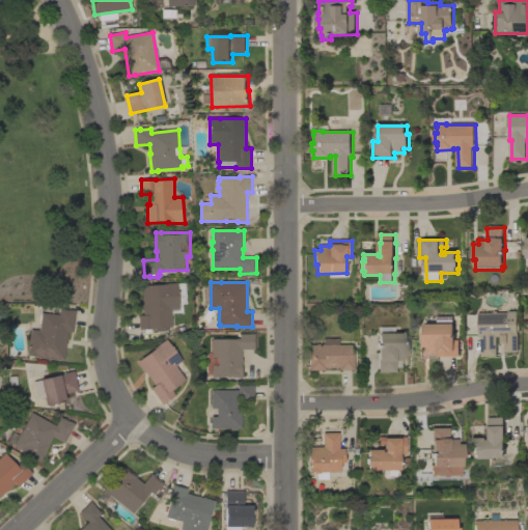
[(173,328),(169,328),(169,331),(157,332),(156,329),(153,329),(153,333),(146,334),(145,330),(140,330),(139,316),(144,315),(143,286),(167,285),(167,284),(186,283),(187,303),(183,304),(184,312),(172,313),(173,328)]
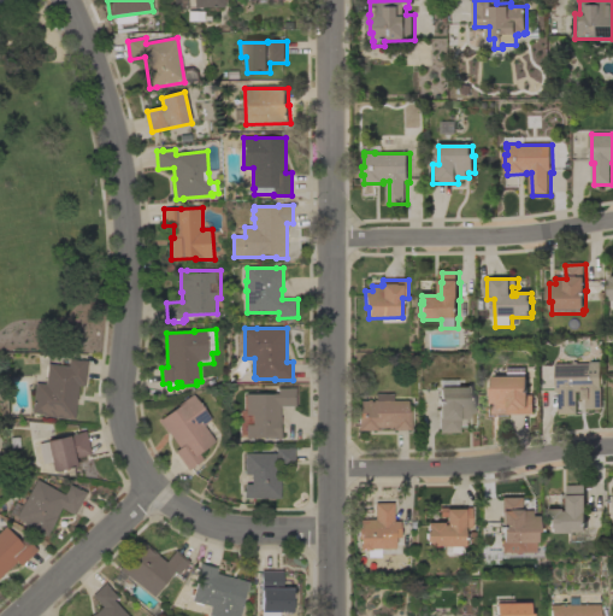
[(36,383),(47,385),(49,364),(70,367),(71,359),(82,361),(89,361),(86,387),(80,386),(76,421),(45,416),(33,414),(36,383)]
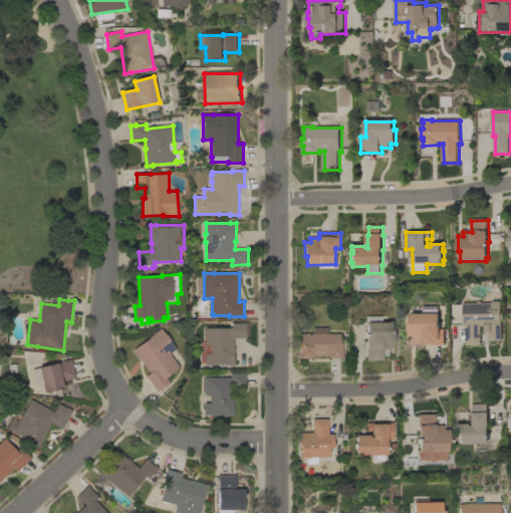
[(467,327),(465,327),(465,304),(479,304),(479,302),(483,302),(483,304),(494,304),(494,302),(503,302),(503,306),(502,306),(502,312),(505,312),(505,320),(502,320),(502,324),(503,324),(504,341),(491,341),(490,333),(487,333),(487,327),(483,327),(483,345),(468,346),(467,327)]
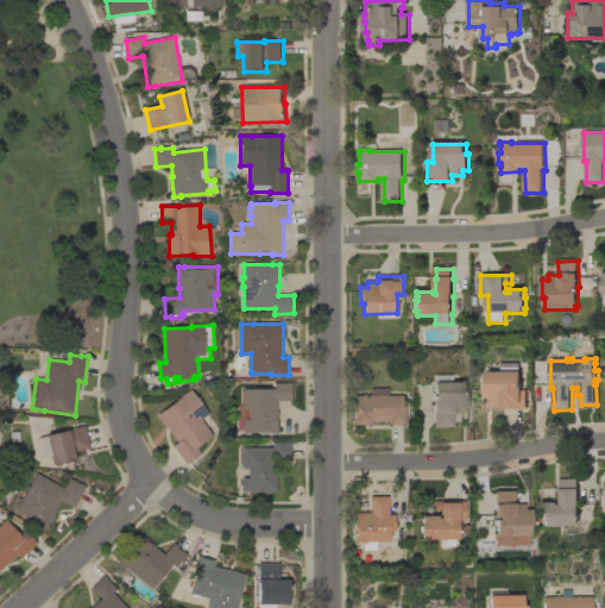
[(503,373),(503,364),(521,364),(521,373),(522,373),(522,384),(523,384),(523,392),(529,392),(528,411),(504,411),(504,405),(493,405),(493,400),(486,400),(486,383),(489,383),(489,373),(503,373)]
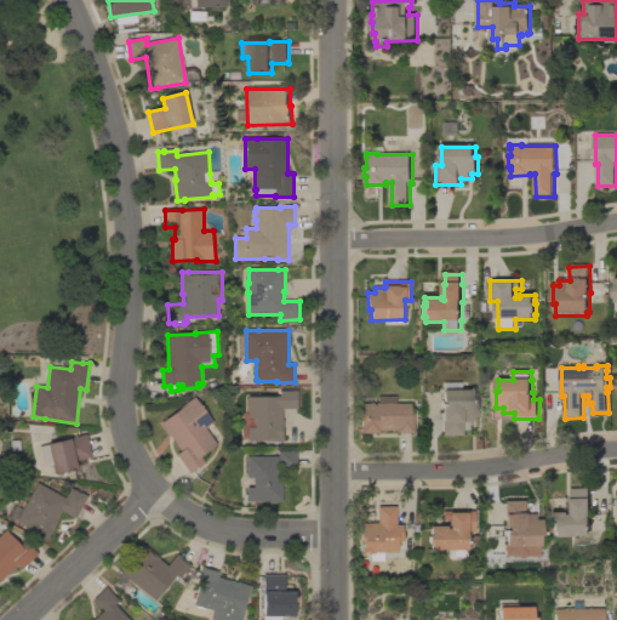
[(445,390),(445,382),(462,382),(462,390),(478,390),(479,402),(481,402),(481,417),(474,417),(474,422),(464,422),(464,436),(444,436),(444,408),(444,390),(445,390)]
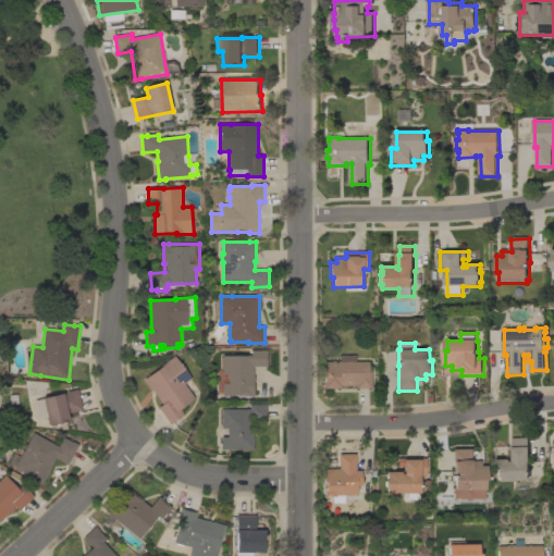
[(218,394),(218,370),(223,370),(224,356),(247,356),(253,356),(253,350),(263,350),(269,350),(269,367),(255,367),(255,377),(256,377),(256,396),(224,396),(224,394),(218,394)]
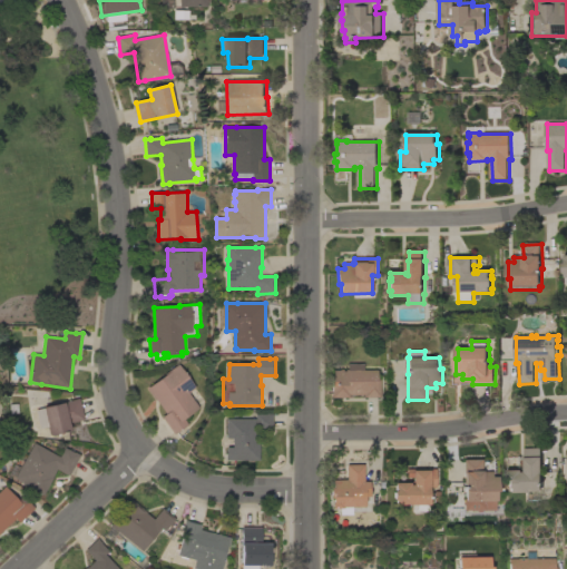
[(163,418),(167,414),(149,389),(172,372),(170,372),(181,364),(197,388),(191,393),(201,408),(185,419),(189,424),(176,434),(163,418)]
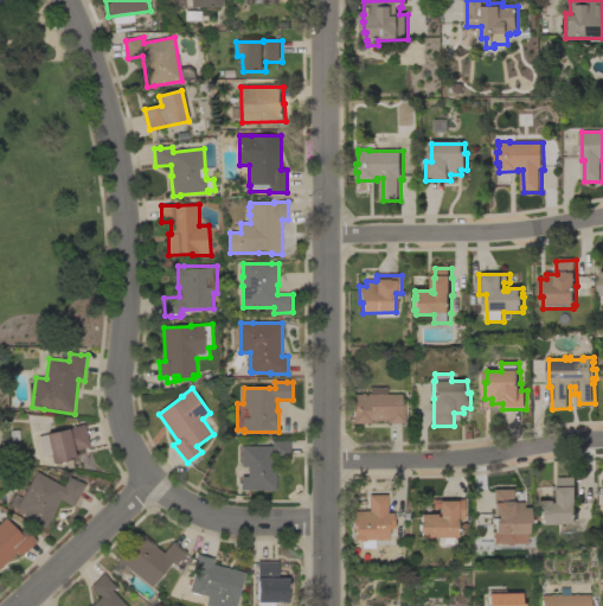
[(353,423),(353,419),(354,419),(354,395),(364,395),(364,394),(366,394),(366,396),(370,396),(370,394),(371,394),(371,388),(389,388),(389,395),(403,395),(403,404),(406,404),(406,423),(389,423),(389,421),(373,421),(373,423),(353,423)]
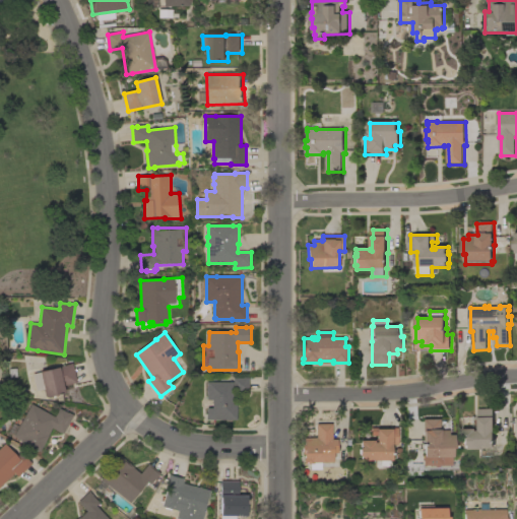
[(45,390),(38,391),(34,375),(41,373),(41,372),(60,368),(60,367),(73,364),(77,383),(64,386),(66,393),(46,398),(45,390)]
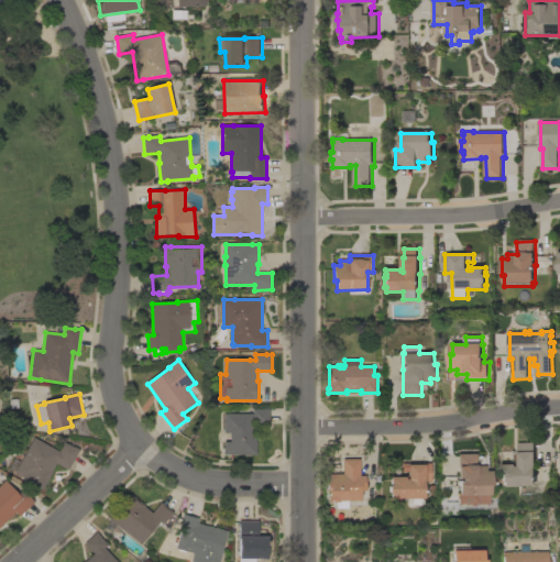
[(254,415),(254,409),(265,409),(271,409),(271,426),(257,426),(257,455),(224,455),(224,448),(224,443),(221,443),(221,432),(224,432),(224,415),(254,415)]
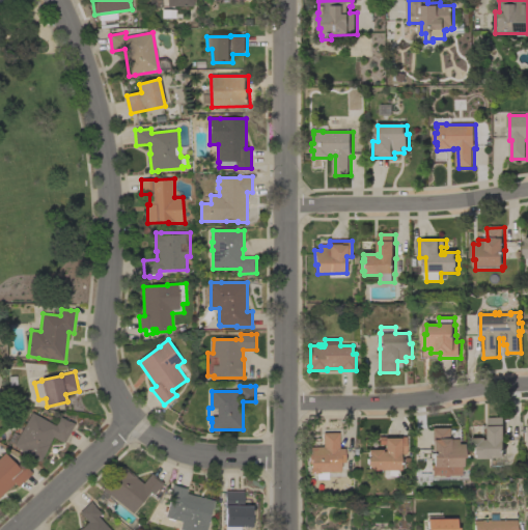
[(33,413),(57,426),(61,417),(71,422),(71,421),(76,424),(65,444),(54,437),(50,445),(51,445),(42,462),(35,458),(36,457),(8,443),(15,433),(21,437),(33,413)]
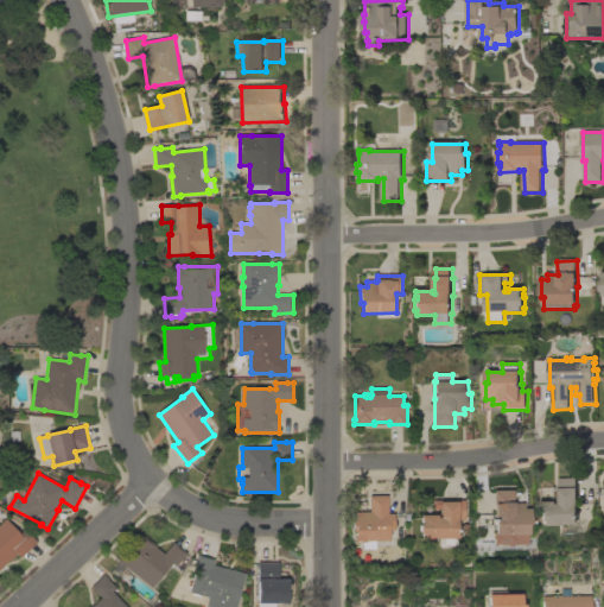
[(544,526),(544,522),(541,522),(541,512),(542,512),(542,506),(542,503),(558,503),(558,505),(561,505),(561,489),(563,489),(561,480),(579,479),(579,507),(579,525),(544,526)]
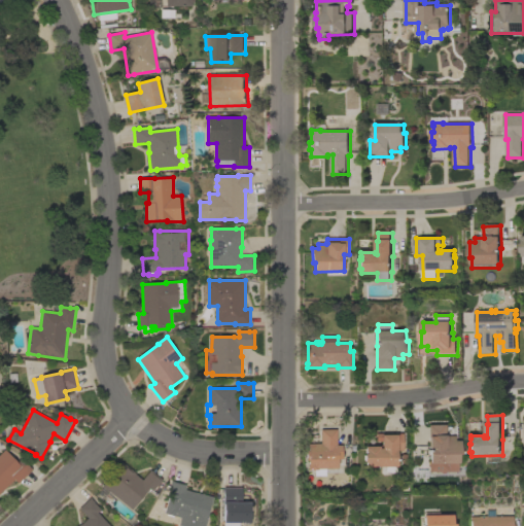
[(447,425),(448,436),(456,436),(456,441),(462,441),(462,455),(460,455),(460,463),(459,463),(459,472),(447,472),(447,474),(442,474),(442,472),(430,472),(430,459),(431,459),(431,448),(430,448),(430,425),(447,425)]
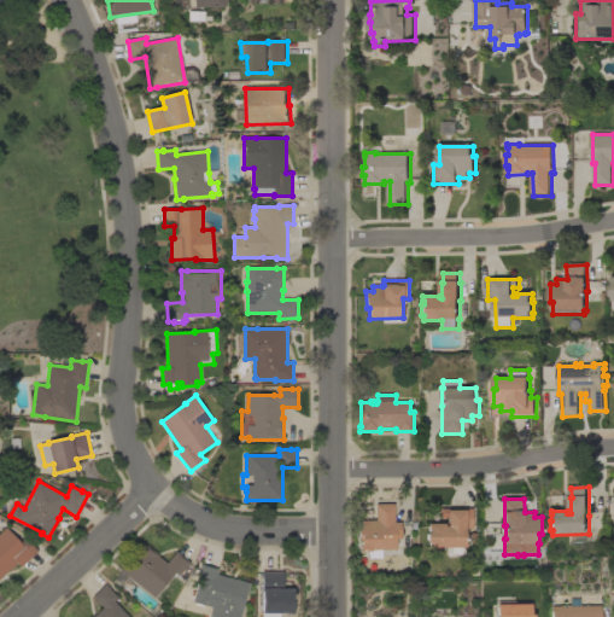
[(396,523),(402,523),(403,539),(405,539),(405,547),(398,547),(398,549),(382,551),(384,559),(370,559),(370,552),(362,552),(362,540),(361,540),(361,529),(363,529),(362,522),(378,521),(378,505),(396,504),(396,523)]
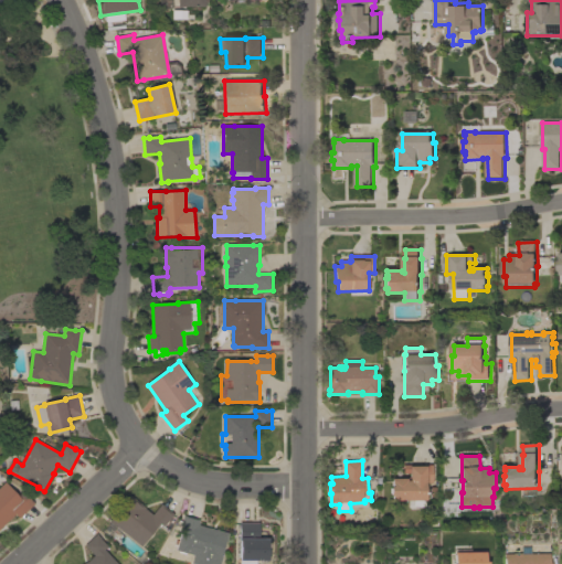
[(394,497),(392,497),(392,487),(393,487),(393,479),(407,479),(407,481),(411,481),(411,474),(405,474),(405,465),(434,465),(434,483),(426,483),(426,508),(415,508),(415,501),(394,501),(394,497)]
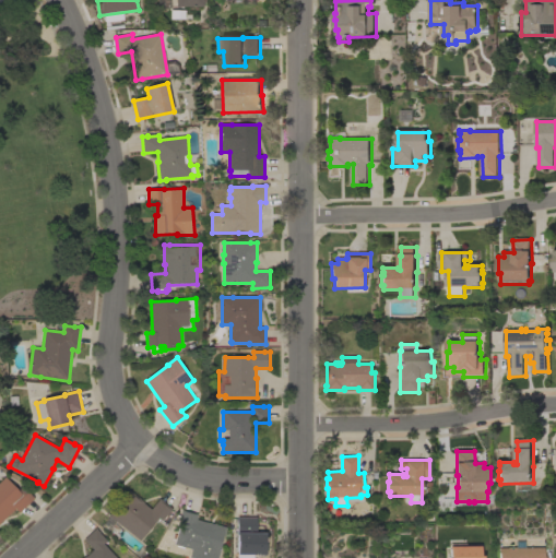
[(0,524),(0,484),(7,477),(20,491),(24,487),(36,499),(21,513),(16,509),(0,524)]
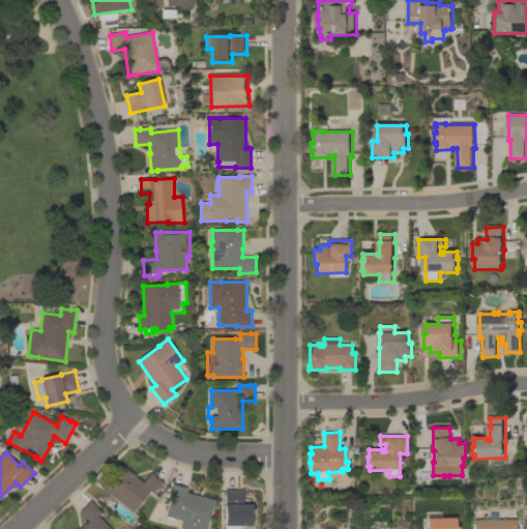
[(104,489),(123,465),(138,477),(137,477),(144,483),(152,473),(165,483),(162,488),(160,488),(154,495),(151,492),(148,496),(148,495),(134,513),(104,489)]
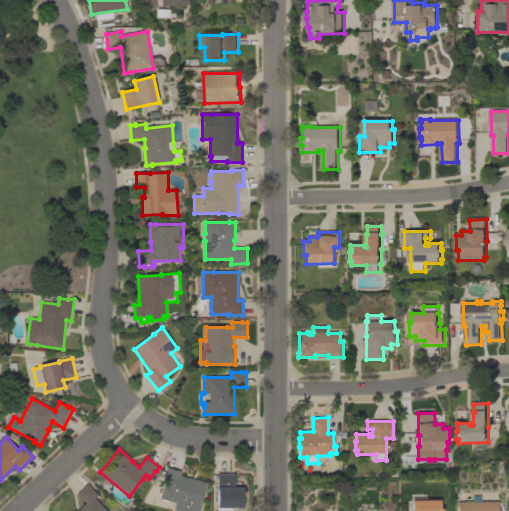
[(174,510),(176,503),(170,501),(169,503),(163,501),(163,500),(160,499),(162,494),(160,493),(161,489),(163,490),(167,475),(166,475),(166,473),(167,467),(182,471),(181,476),(208,483),(206,491),(205,491),(202,503),(203,503),(200,510),(174,510)]
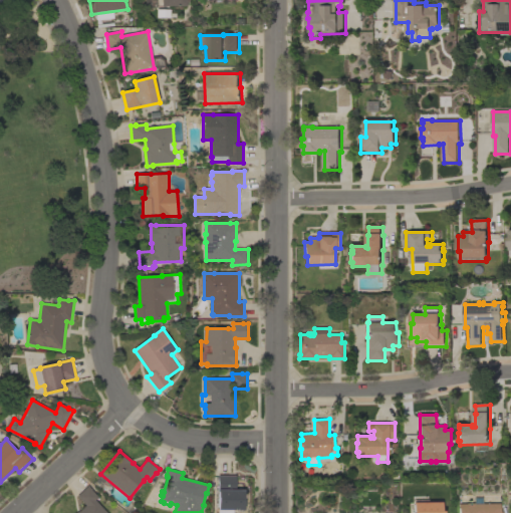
[(218,512),(219,476),(237,476),(236,490),(245,490),(245,510),(234,510),(234,512),(218,512)]
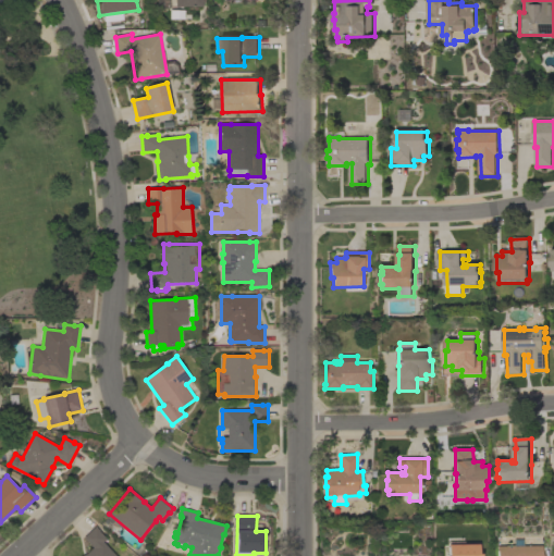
[(85,555),(87,554),(87,555),(94,548),(85,539),(97,527),(102,533),(102,534),(108,540),(105,542),(117,555),(85,555)]
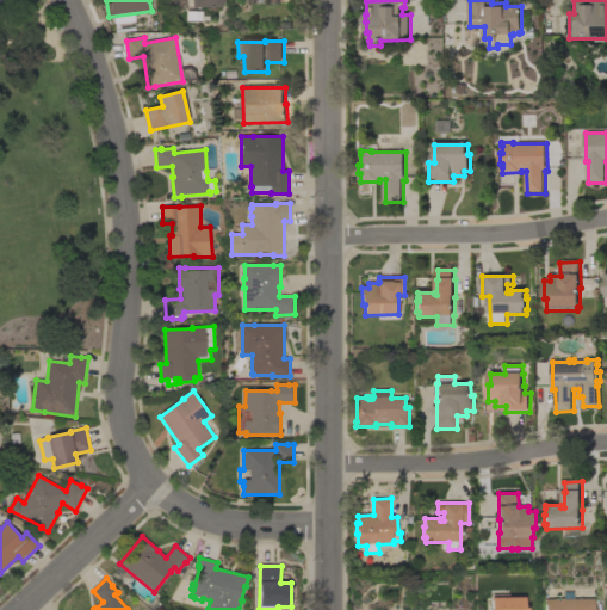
[(564,592),(574,592),(574,599),(595,599),(596,609),(599,609),(546,609),(546,599),(556,599),(558,599),(558,601),(562,601),(562,599),(564,599),(564,592)]
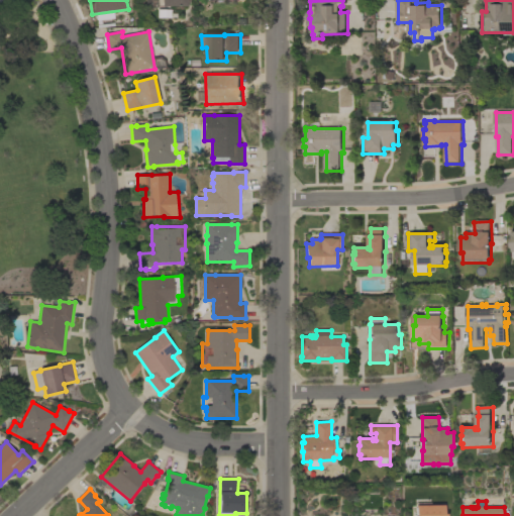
[(445,505),(445,514),(447,514),(447,515),(417,515),(417,506),(445,505)]
